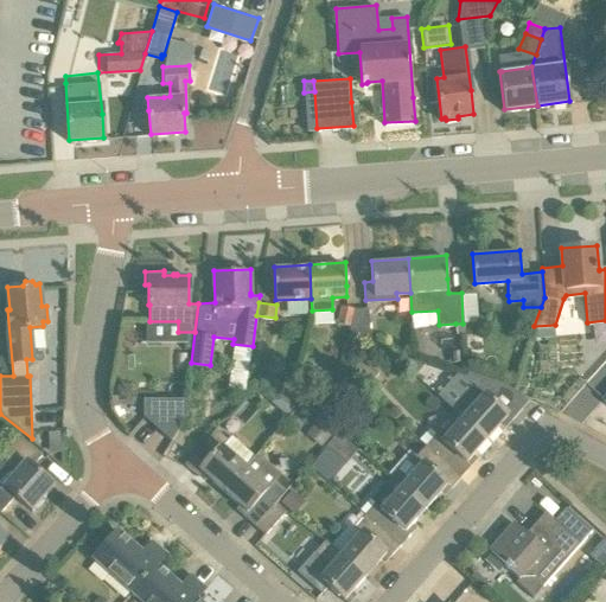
[(350,325),(353,307),(340,305),(337,320),(350,325)]
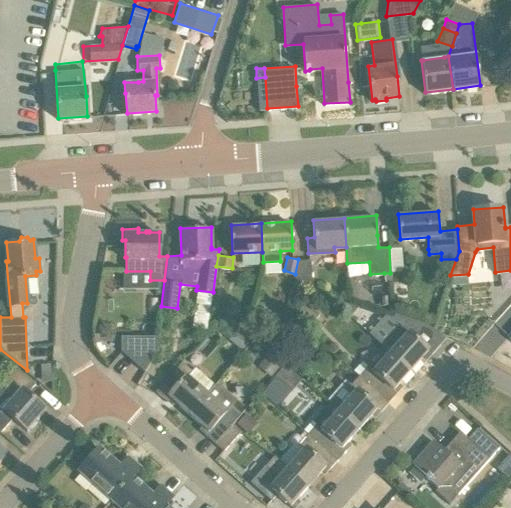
[(298,259),(295,274),(292,283),(312,291),(310,258),(298,259)]
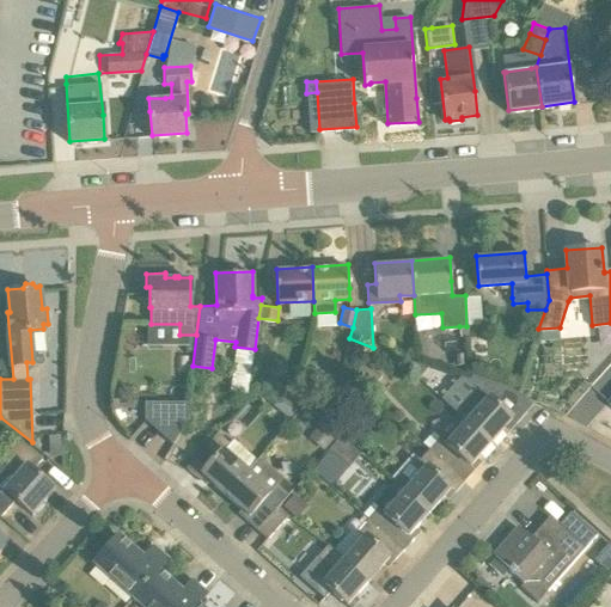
[(380,374),(365,360),(354,373),(370,386),(380,374)]
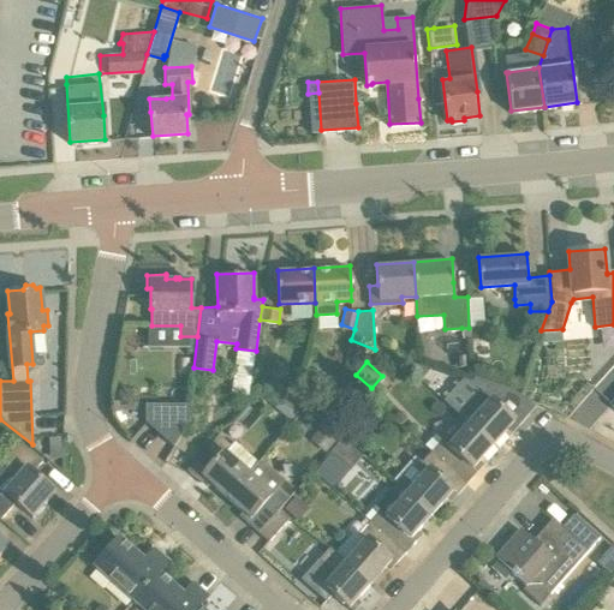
[(321,388),(325,370),(307,365),(303,383),(321,388)]
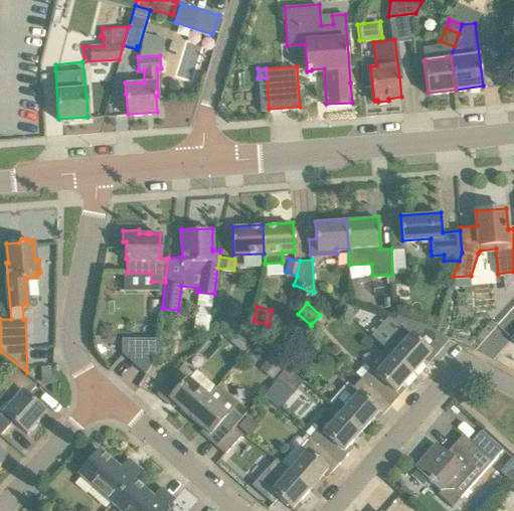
[(436,338),(441,333),(432,325),(397,314),(394,320),(393,321),(391,319),(374,337),(391,352),(413,370),(431,351),(434,354),(443,344),(436,338)]
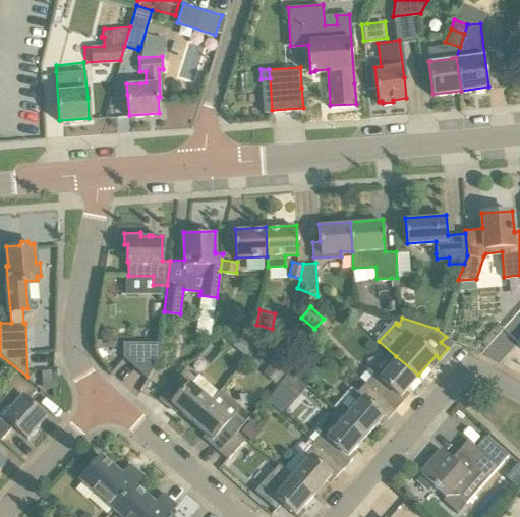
[(242,335),(240,334),(239,333),(231,343),(246,355),(254,345),(253,344),(242,335)]
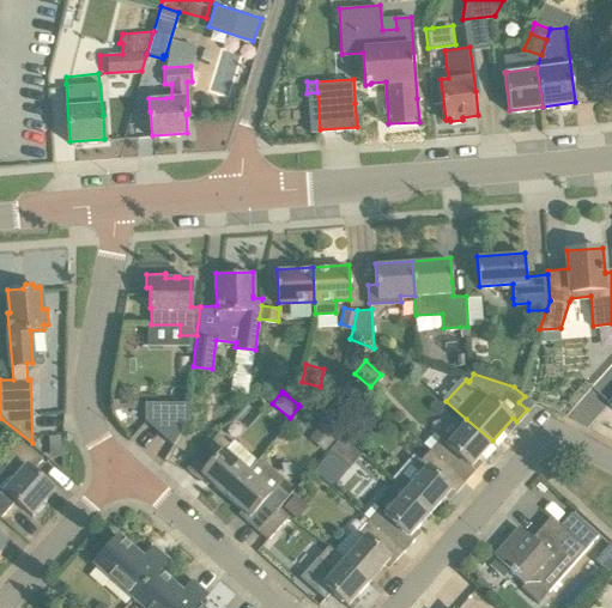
[(310,400),(322,412),(329,403),(319,393),(310,400)]
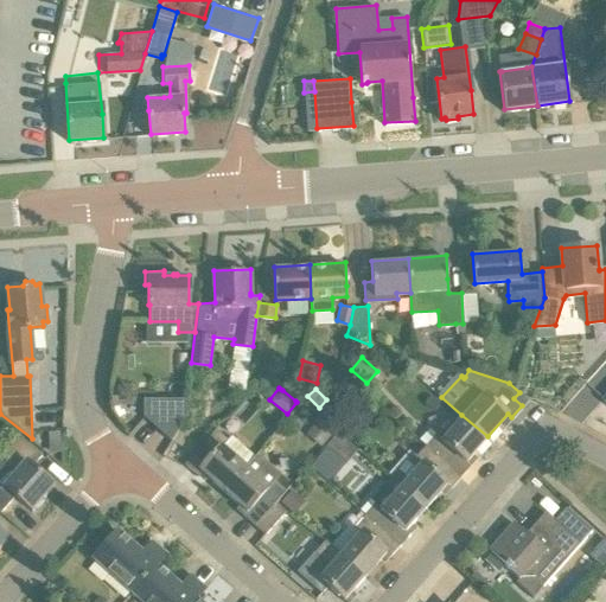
[(187,392),(144,392),(142,408),(170,433),(186,408),(187,392)]
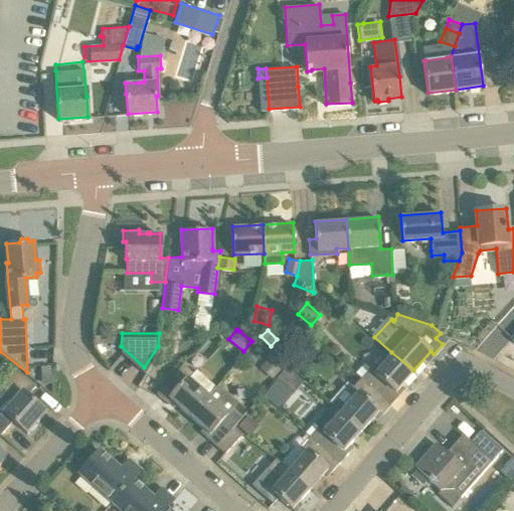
[(396,390),(413,370),(391,352),(374,371),(369,366),(361,376),(390,402),(399,392),(396,390)]
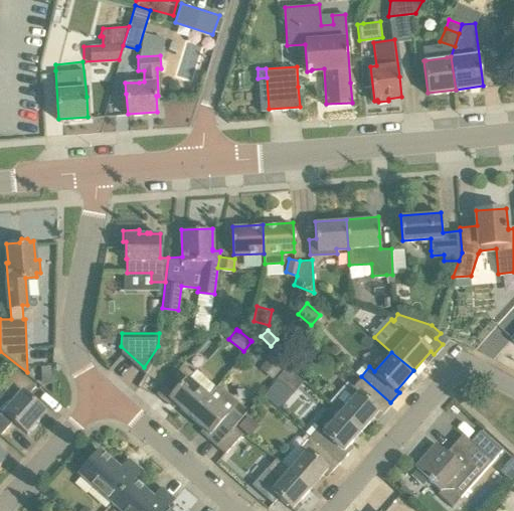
[(262,362),(275,374),(283,364),(270,353),(262,362)]
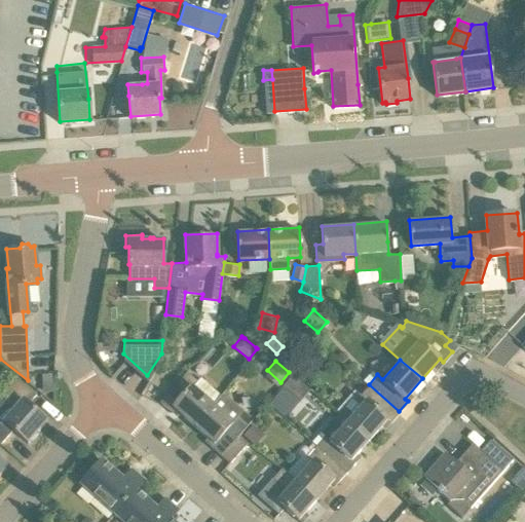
[(193,423),(213,402),(193,384),(197,380),(187,371),(159,401),(171,410),(174,406),(193,423)]
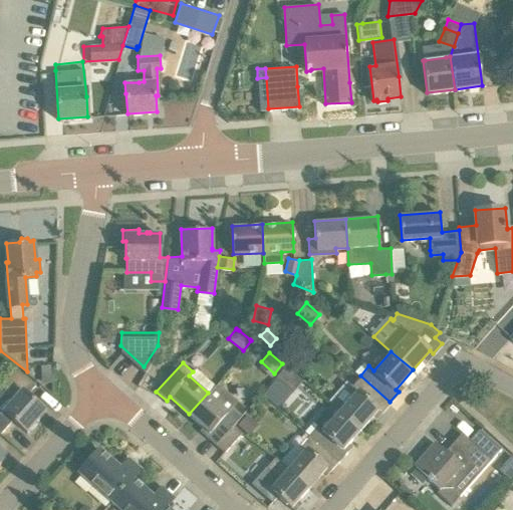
[(51,381),(50,363),(40,364),(41,381),(51,381)]
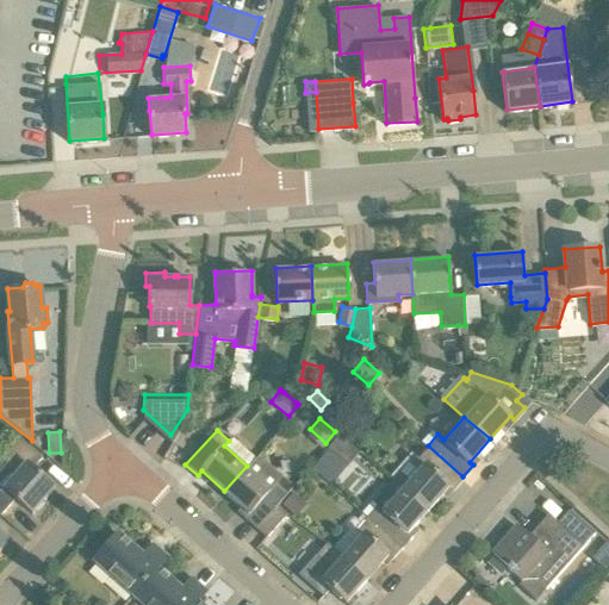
[(19,435),(0,456),(0,513),(16,497),(32,511),(54,486),(32,466),(42,455),(19,435)]
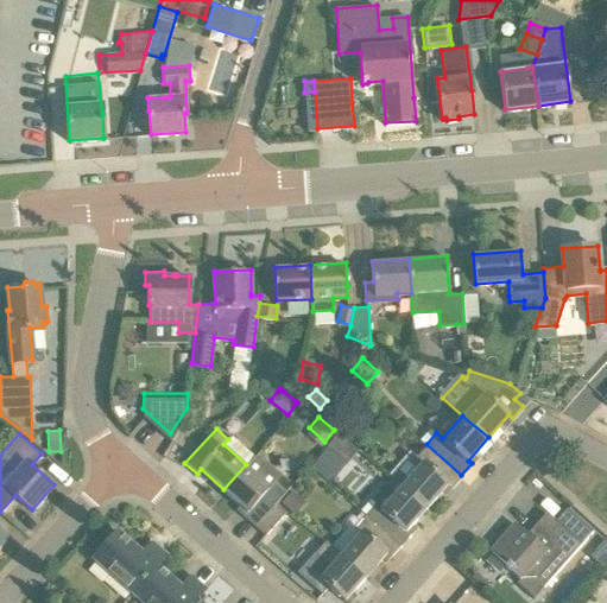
[(327,476),(342,457),(328,444),(311,463),(327,476)]
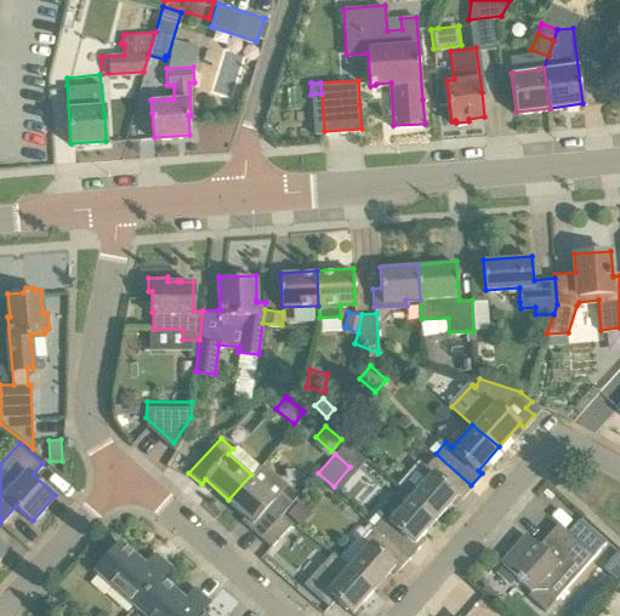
[(461,497),(471,485),(436,454),(424,466),(430,472),(410,495),(436,517),(456,494),(461,497)]
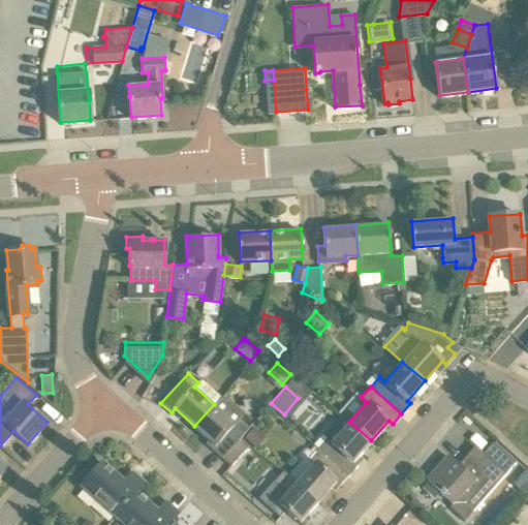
[(249,426),(239,417),(244,410),(224,393),(214,404),(194,426),(214,443),(211,448),(221,457),(239,437),(249,426)]
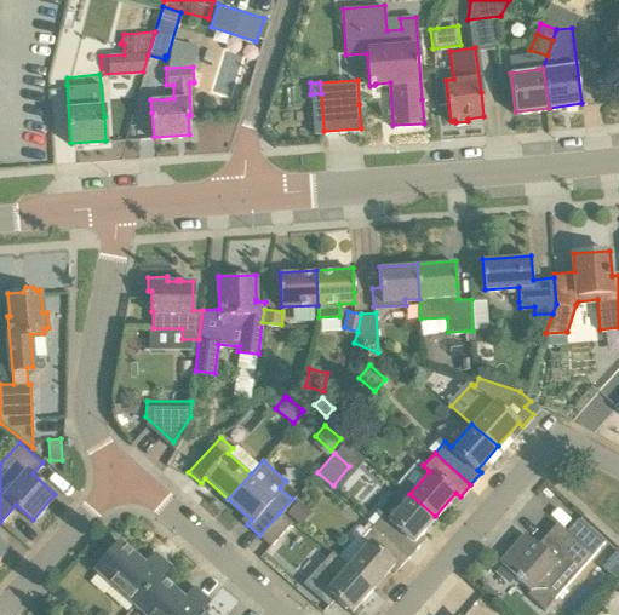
[(435,516),(410,494),(399,484),(378,509),(383,512),(373,524),(408,556),(419,544),(414,539),(435,516)]
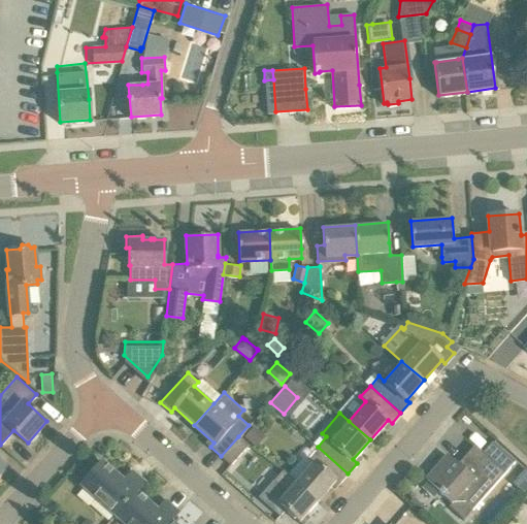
[(255,446),(265,433),(253,424),(243,435),(255,446)]
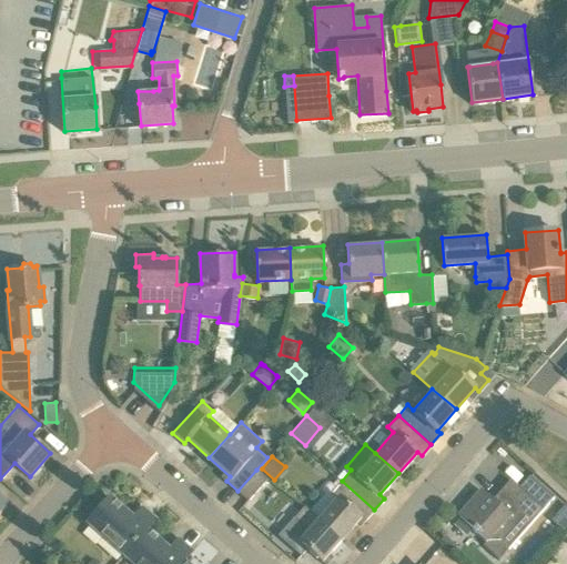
[(247,499),(265,477),(256,470),(238,491),(247,499)]
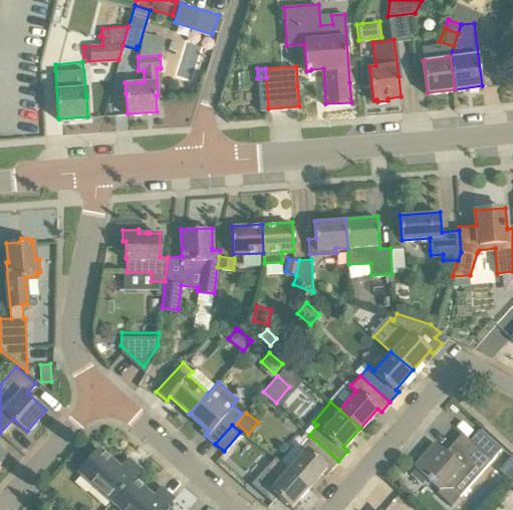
[(437,491),(451,504),(491,458),(500,448),(478,429),(469,439),(461,432),(452,443),(455,445),(448,453),(435,441),(414,464),(440,487),(437,491)]
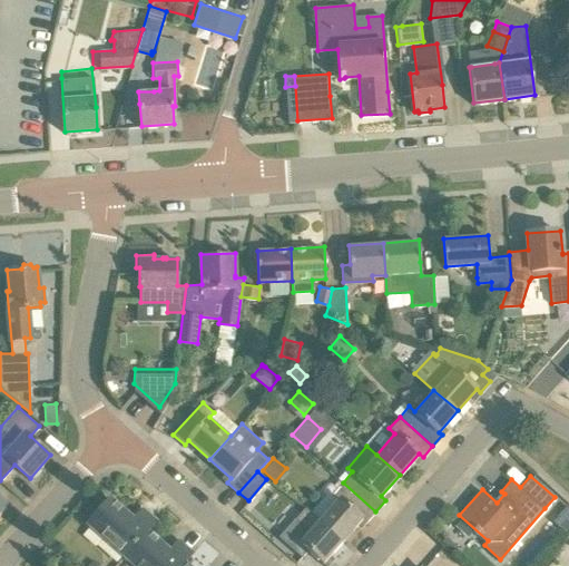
[(365,521),(375,511),(343,482),(335,489),(339,493),(317,517),(343,539),(361,518),(365,521)]
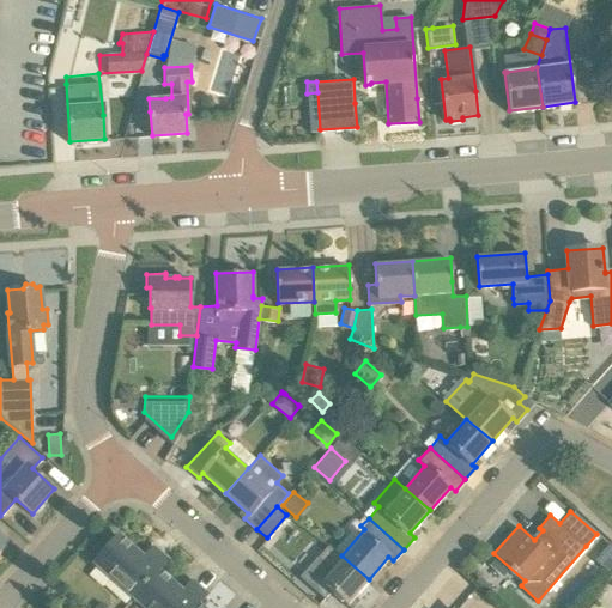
[(133,595),(157,569),(168,558),(153,545),(144,557),(117,534),(94,560),(133,595)]
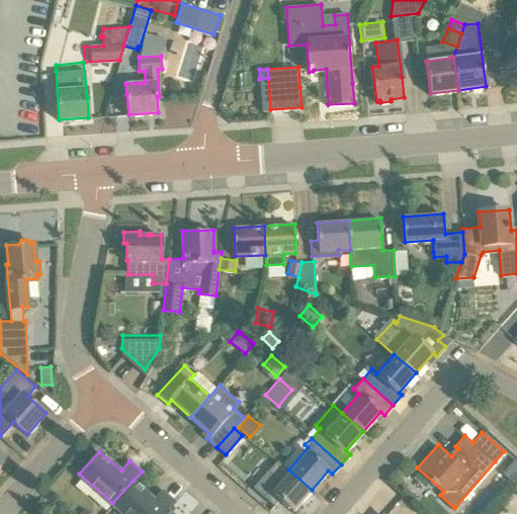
[(516,475),(516,457),(515,456),(501,472),(512,481),(516,475)]
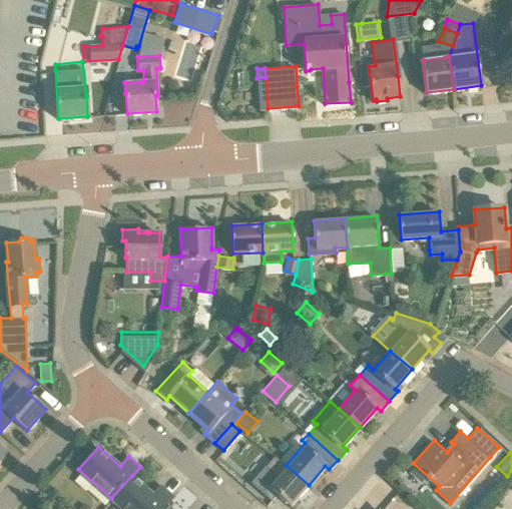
[(286,465),(280,459),(279,459),(275,455),(266,465),(279,477),(270,487),(291,505),(309,485),(286,465)]
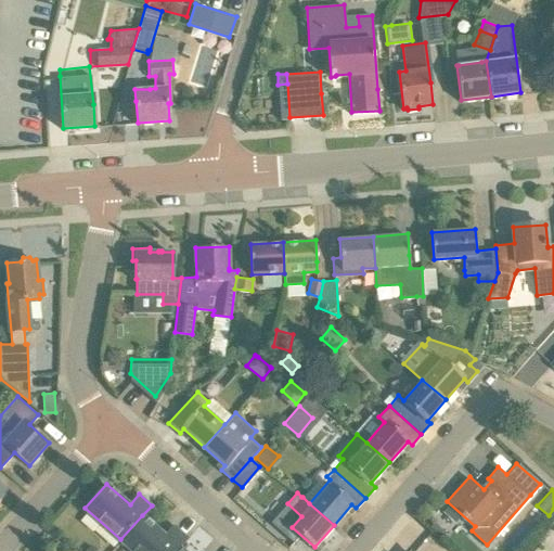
[(165,535),(142,515),(120,539),(133,550),(172,550),(177,546),(187,536),(174,525),(165,535)]
